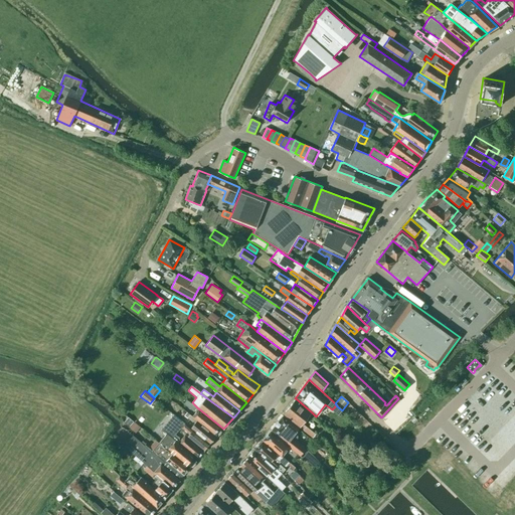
[(303,424),(312,412),(296,398),(284,413),(304,430),(304,431),(314,439),(316,436),(303,424)]
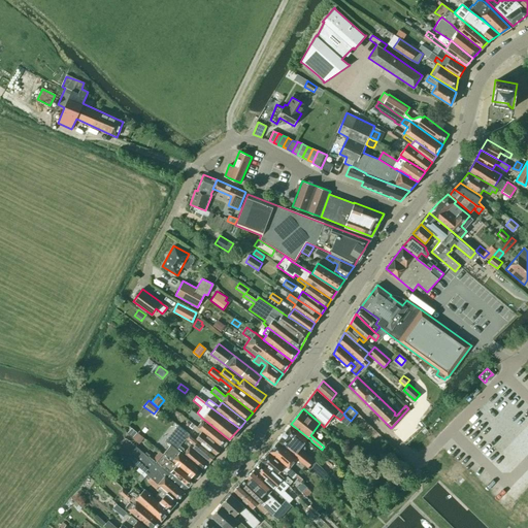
[(229,439),(202,418),(192,410),(189,414),(198,422),(199,421),(200,422),(197,427),(222,448),(229,439)]
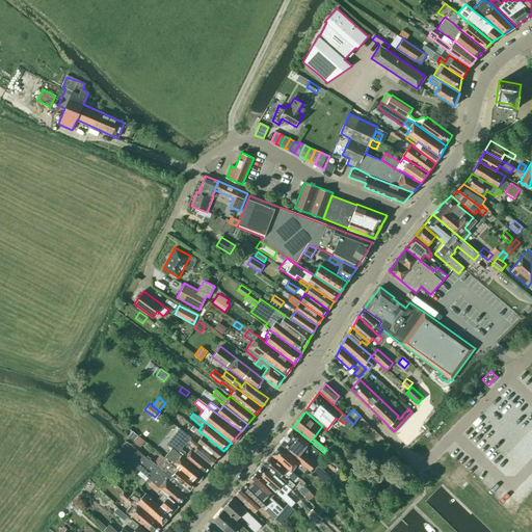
[(145,427),(141,424),(136,429),(140,433),(145,427)]
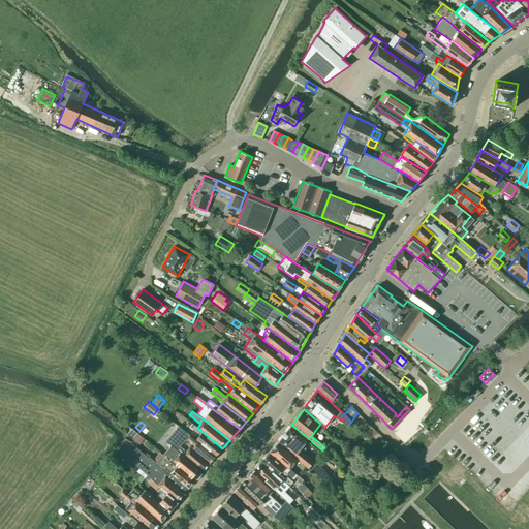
[(196,439),(216,456),(222,448),(197,428),(194,427),(191,424),(189,427),(192,430),(193,429),(198,433),(200,434),(196,439)]
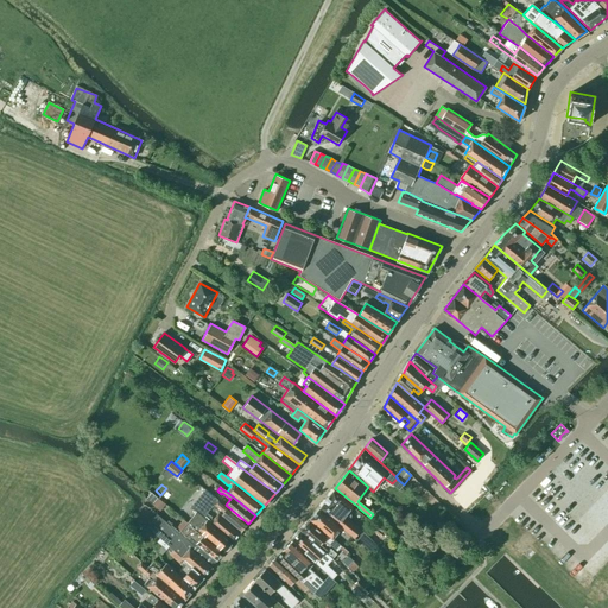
[(222,513),(220,517),(240,533),(248,524),(226,505),(217,499),(207,491),(202,496),(222,513)]
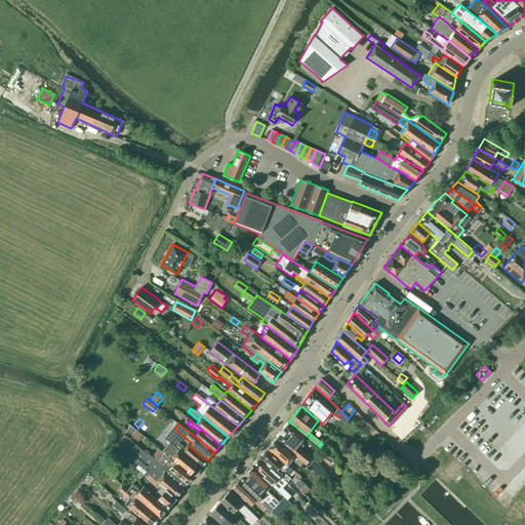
[(283,430),(276,439),(295,454),(307,463),(313,456),(298,445),(305,437),(288,423),(283,430)]
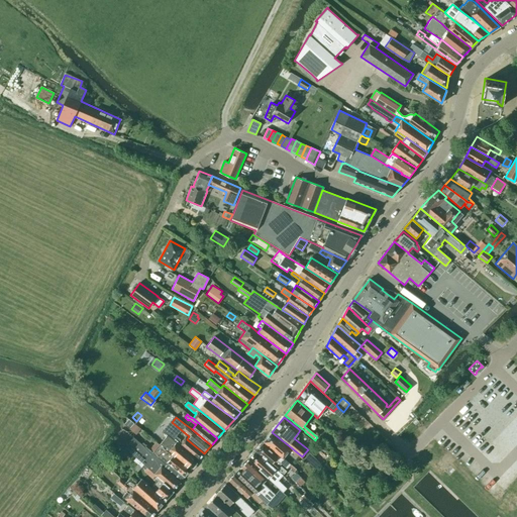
[(141,428),(134,423),(129,429),(135,435),(141,428)]
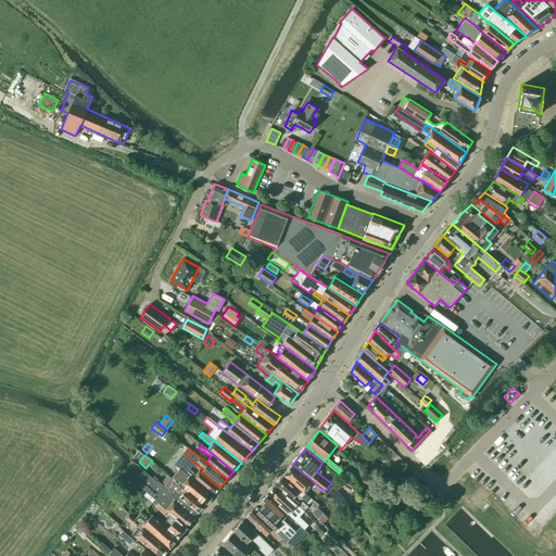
[(173,462),(166,456),(162,460),(169,466),(173,462)]
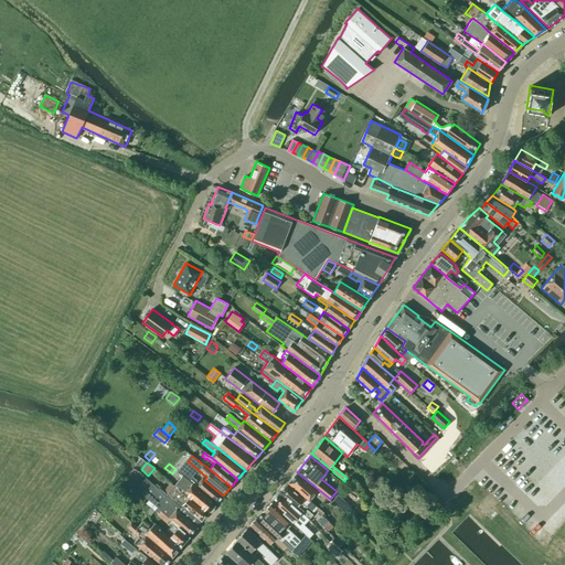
[(297,472),(288,482),(305,496),(304,498),(302,498),(305,501),(304,502),(307,507),(313,512),(318,508),(309,499),(318,489),(297,472)]
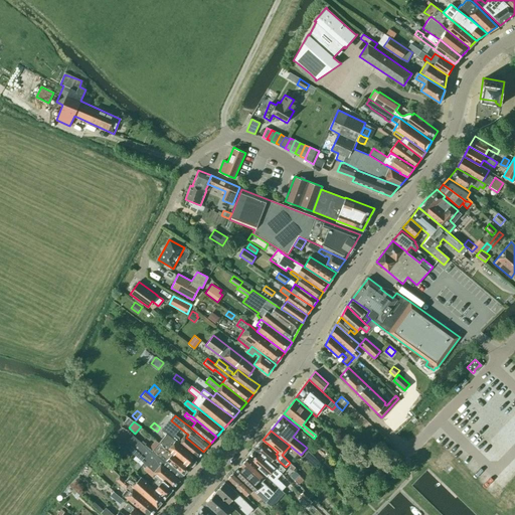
[(197,459),(203,452),(186,438),(184,436),(179,442),(177,440),(178,439),(173,436),(171,439),(165,435),(158,443),(171,454),(171,453),(190,468),(197,459)]
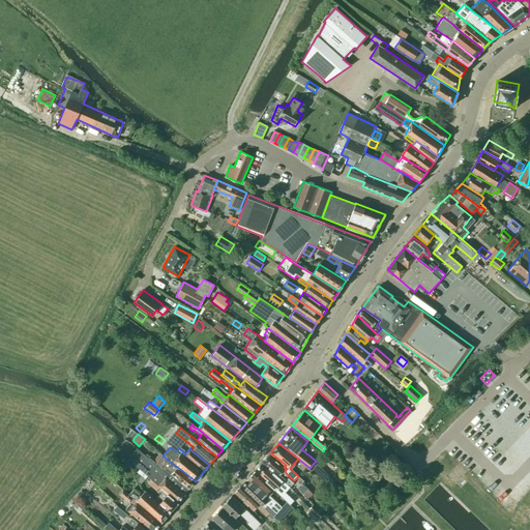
[(159,487),(177,503),(184,495),(183,494),(167,480),(169,477),(147,459),(137,450),(128,460),(140,469),(137,472),(141,476),(145,479),(147,476),(151,479),(153,481),(159,487)]
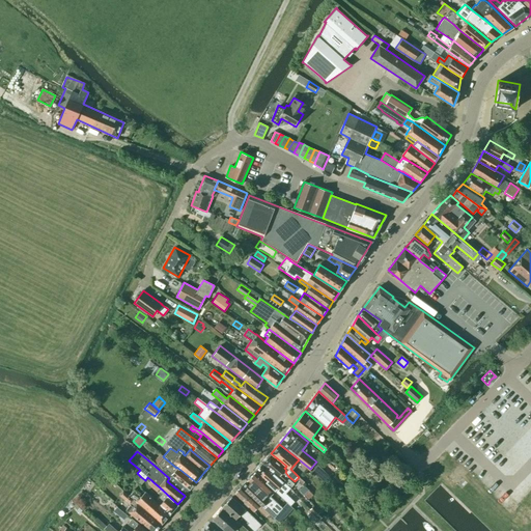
[(150,456),(147,459),(169,478),(167,481),(184,495),(189,490),(189,491),(196,482),(176,467),(176,468),(163,457),(163,456),(160,454),(155,460),(150,456)]
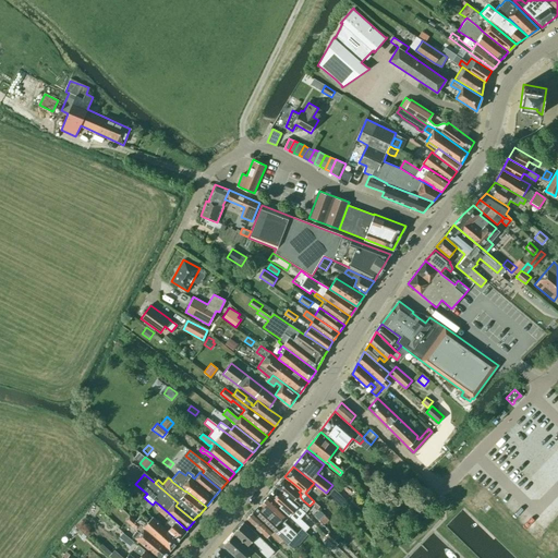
[(283,478),(277,486),(288,498),(298,507),(298,506),(305,512),(308,508),(302,501),(303,500),(300,496),(301,495),(299,492),(300,492),(283,478)]
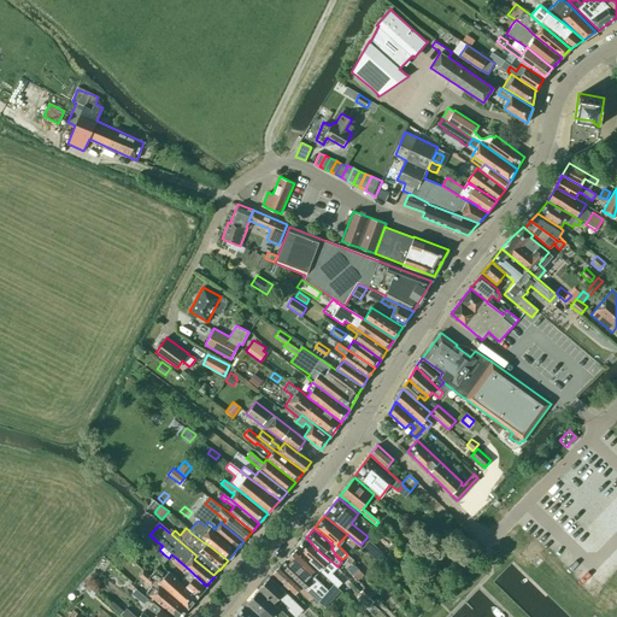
[(306,538),(297,550),(310,560),(319,571),(323,574),(331,581),(334,579),(334,576),(328,570),(333,565),(329,560),(327,558),(318,551),(306,538)]
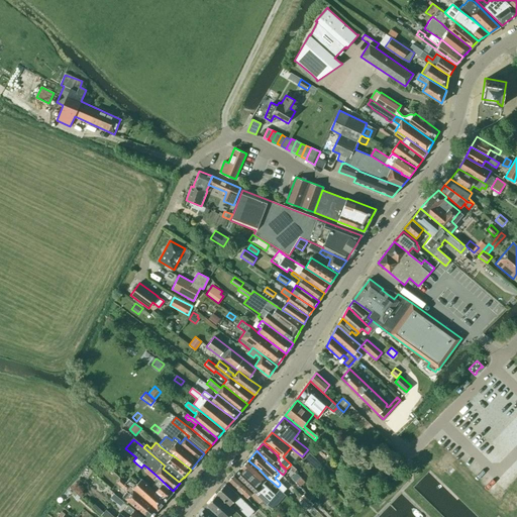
[(242,467),(234,475),(260,498),(267,504),(275,495),(264,484),(268,479),(260,470),(248,460),(242,467)]
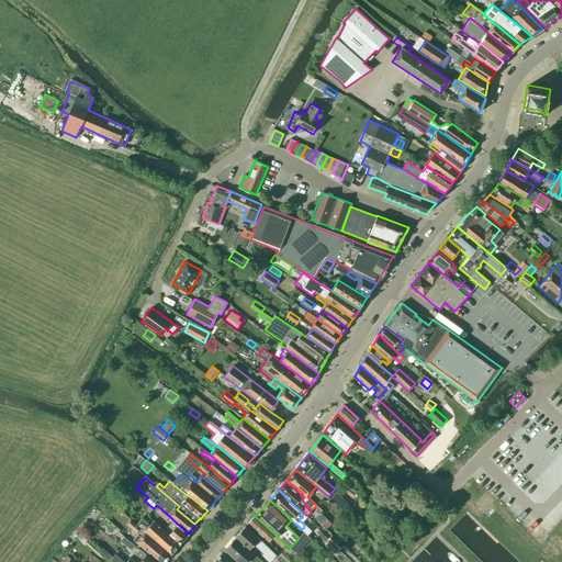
[(154,508),(149,505),(144,510),(147,514),(154,508)]
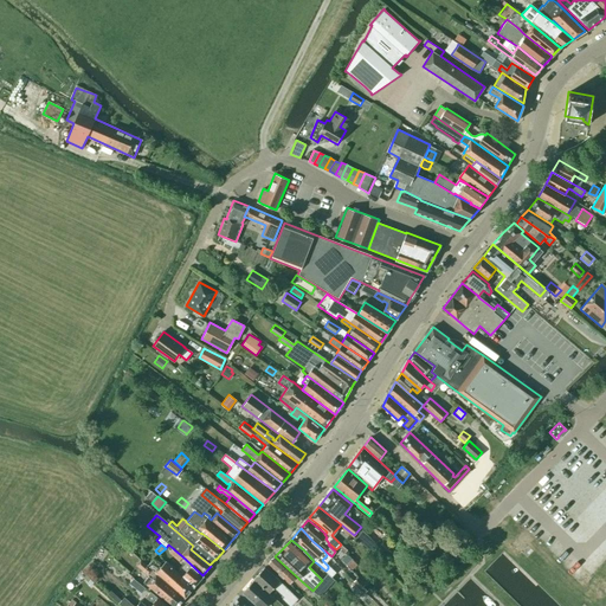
[(172,549),(169,553),(171,555),(172,555),(179,561),(181,558),(182,556),(175,550),(173,548),(172,549)]
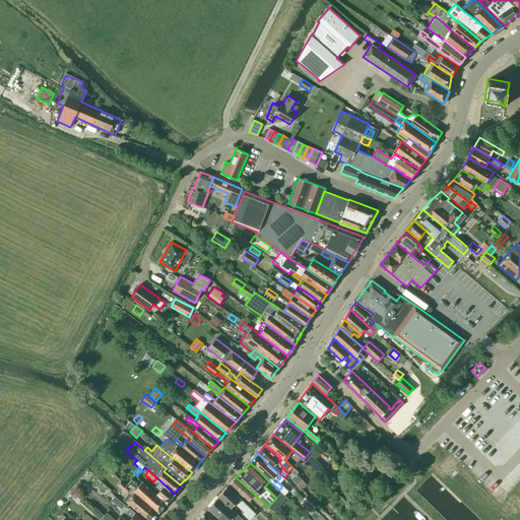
[(156,495),(166,503),(169,500),(174,494),(156,477),(155,478),(153,481),(156,484),(151,490),(156,495)]
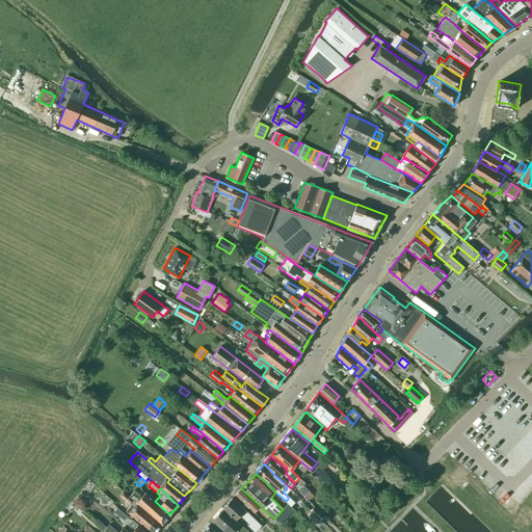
[(241,488),(235,495),(254,513),(258,509),(265,515),(267,512),(241,488)]
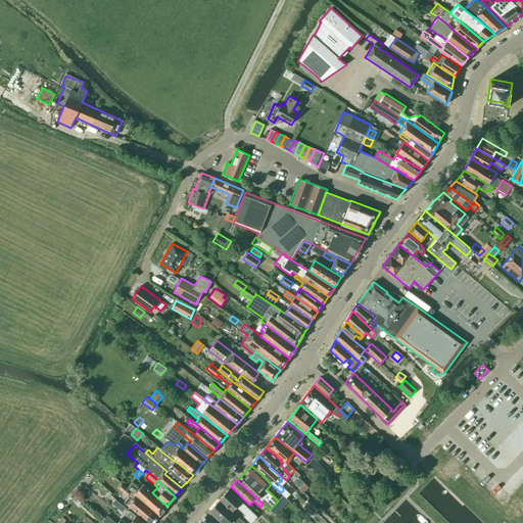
[(131,492),(159,515),(167,507),(167,506),(157,497),(152,492),(143,484),(138,489),(136,487),(136,486),(132,482),(127,488),(132,491),(131,492)]
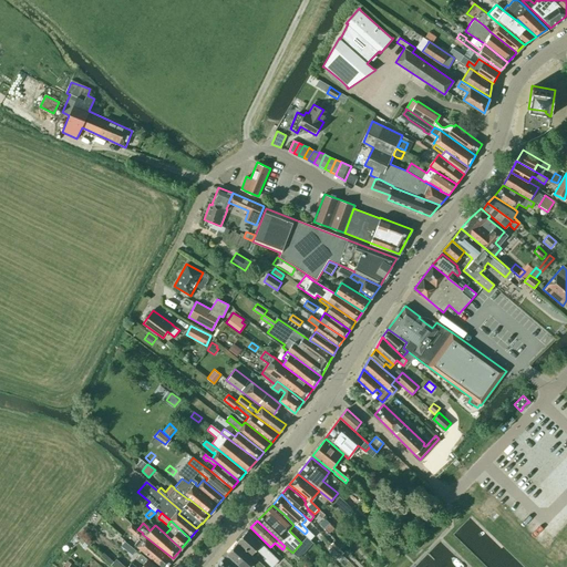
[(329,533),(334,528),(330,523),(325,527),(329,533)]
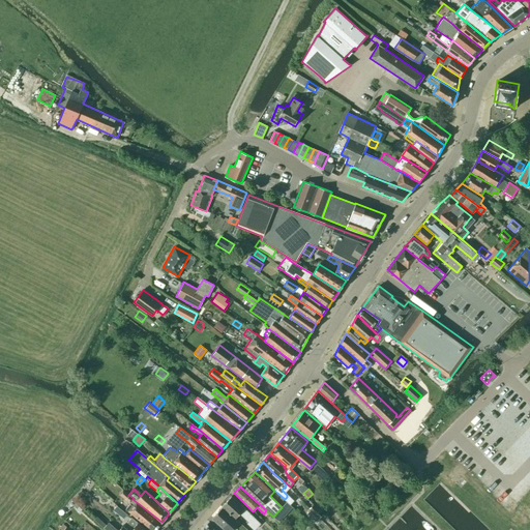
[(162,522),(133,499),(122,490),(120,494),(129,502),(130,502),(134,504),(133,506),(129,504),(126,509),(150,529),(154,529),(157,527),(162,522)]
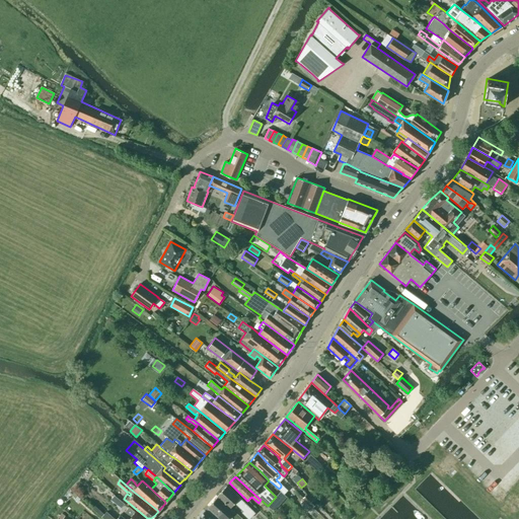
[(226,486),(217,496),(217,497),(230,508),(235,503),(243,511),(242,513),(248,518),(249,518),(254,513),(247,506),(246,505),(226,486)]
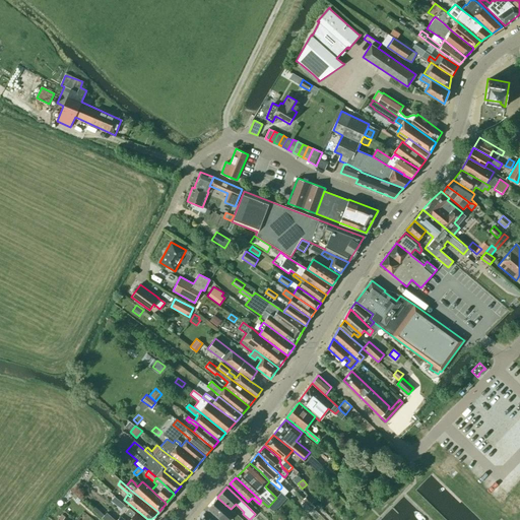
[(74,494),(72,496),(76,499),(75,500),(78,503),(81,499),(74,494)]
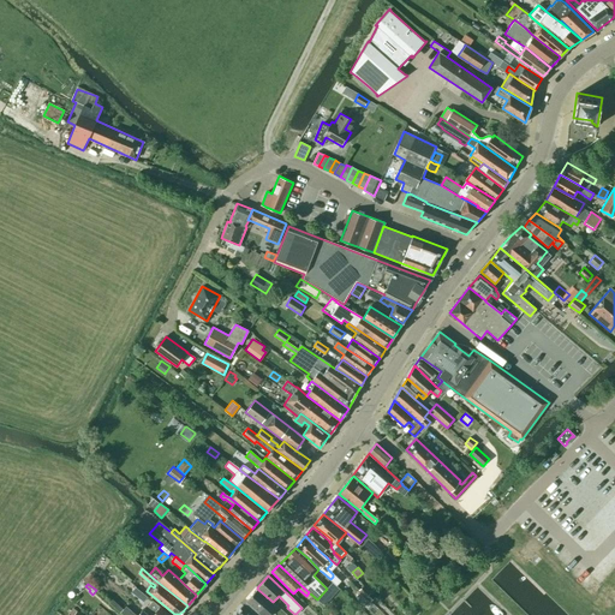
[(370,592),(363,585),(359,590),(366,597),(370,592)]
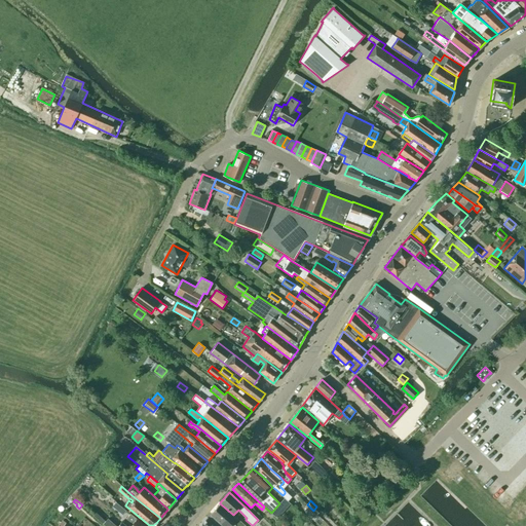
[(116,502),(114,504),(123,514),(126,511),(117,501),(116,502)]
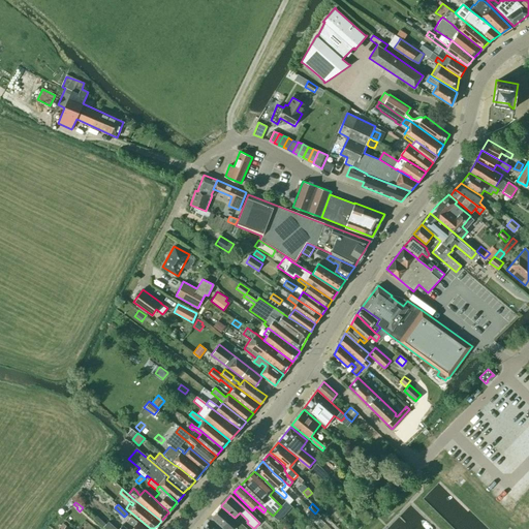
[(213,518),(209,522),(216,528),(231,528),(239,521),(235,518),(221,506),(212,517),(213,518)]
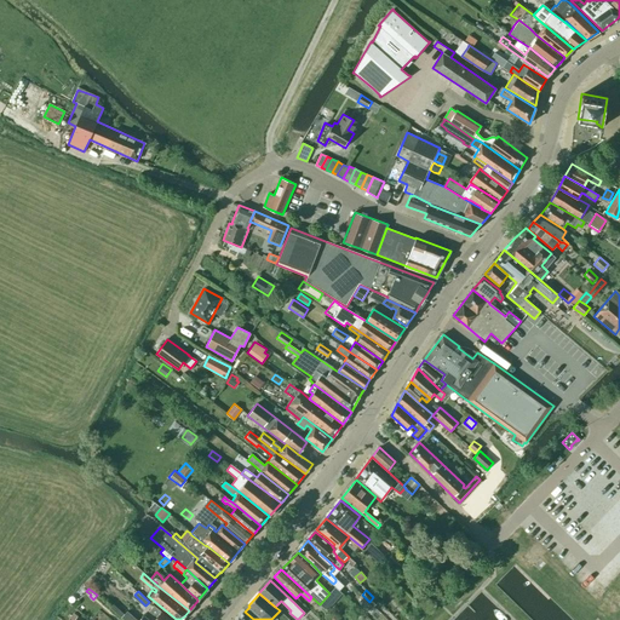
[(148,619),(143,615),(138,619),(127,610),(125,614),(114,604),(110,608),(121,618),(124,619),(148,619)]
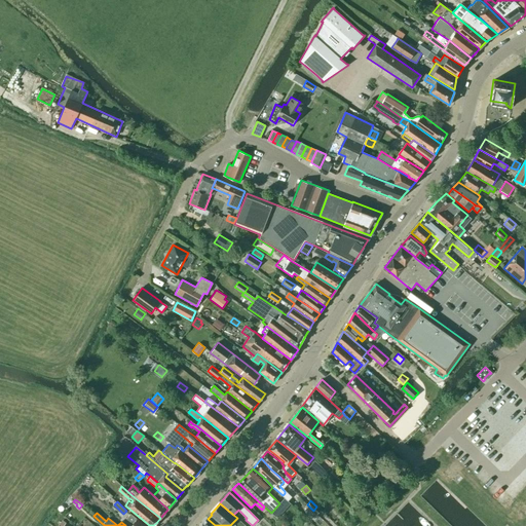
[(134,524),(130,525),(146,525),(137,519),(130,514),(126,519),(134,524)]
